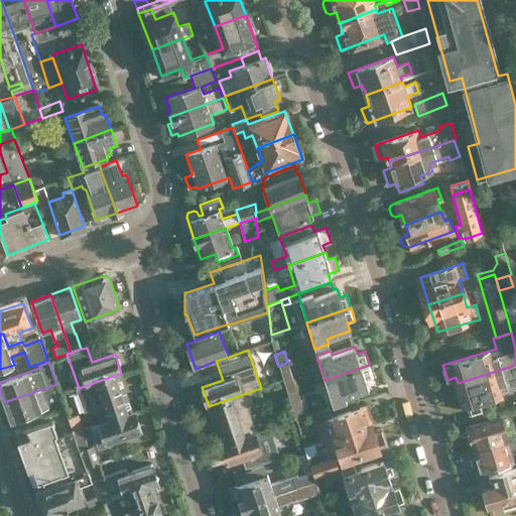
[(288,362),(278,366),(286,393),(296,390),(288,362)]
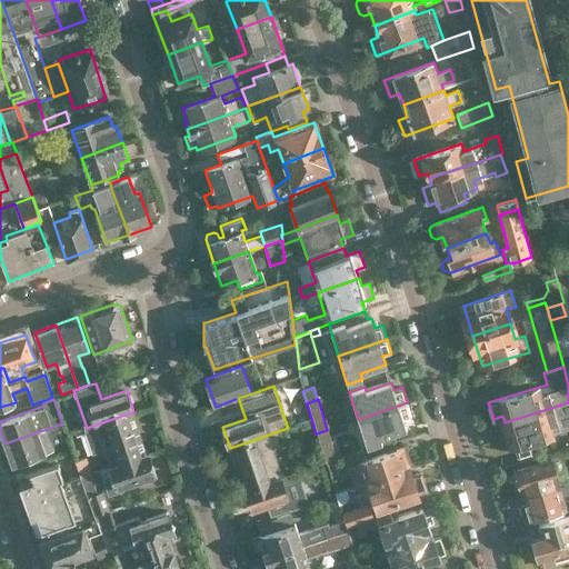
[(407,402),(358,419),(367,448),(382,442),(380,438),(406,429),(403,420),(411,417),(407,402)]
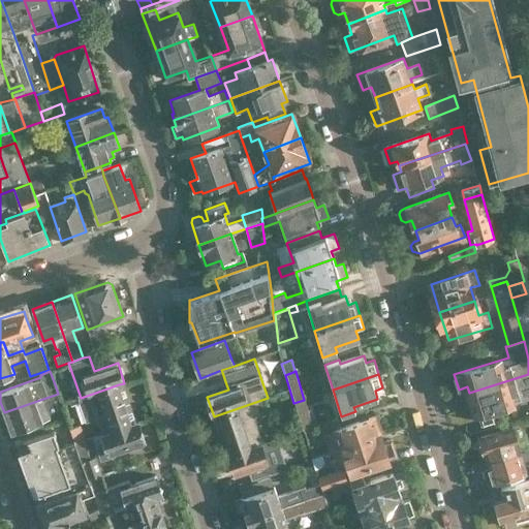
[(478,424),(494,418),(491,410),(521,401),(528,399),(528,374),(469,393),(478,424)]
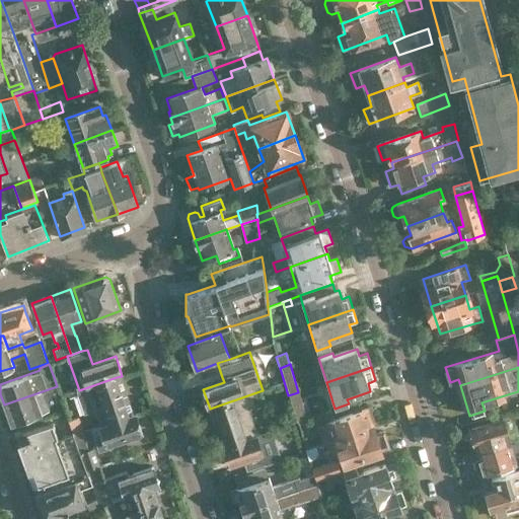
[(129,416),(117,378),(117,377),(79,390),(87,415),(96,412),(97,415),(101,425),(112,422),(129,416)]
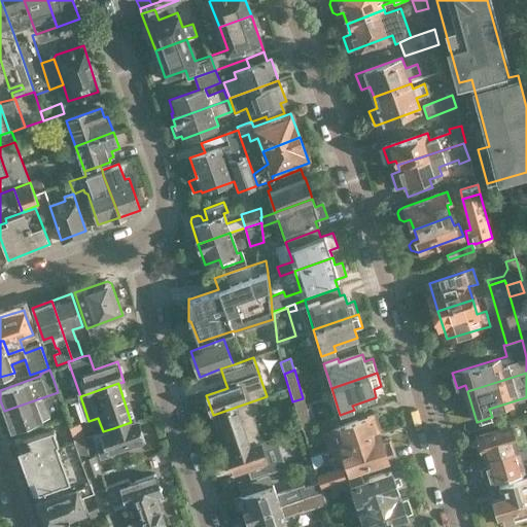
[(10,430),(49,416),(44,403),(60,397),(58,392),(4,411),(10,430)]
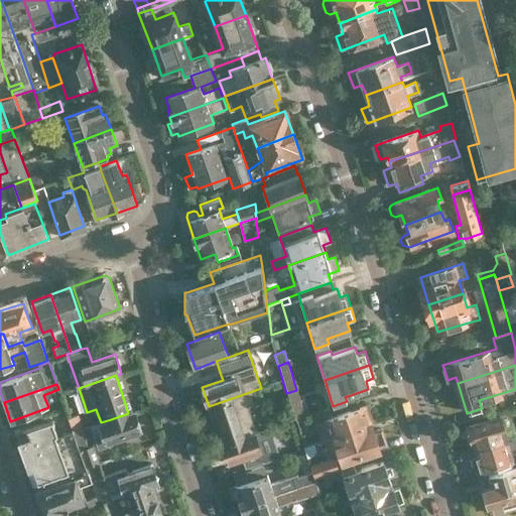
[(71,388),(59,392),(61,399),(73,395),(71,388)]
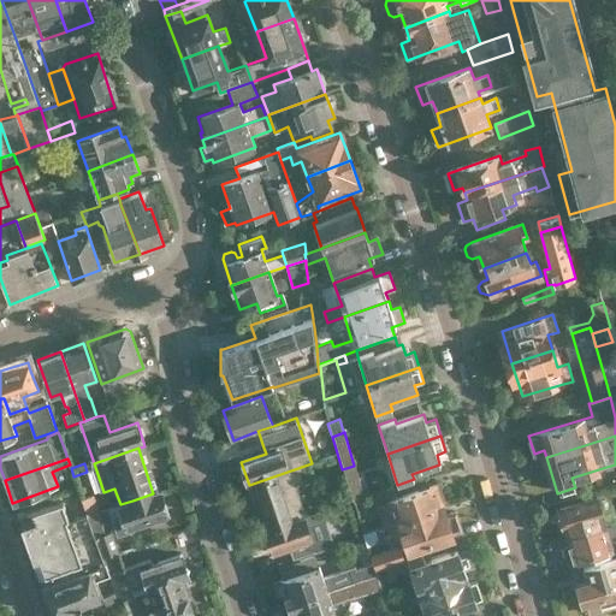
[(264,531),(306,516),(295,484),(312,478),(308,465),(249,485),(264,531)]
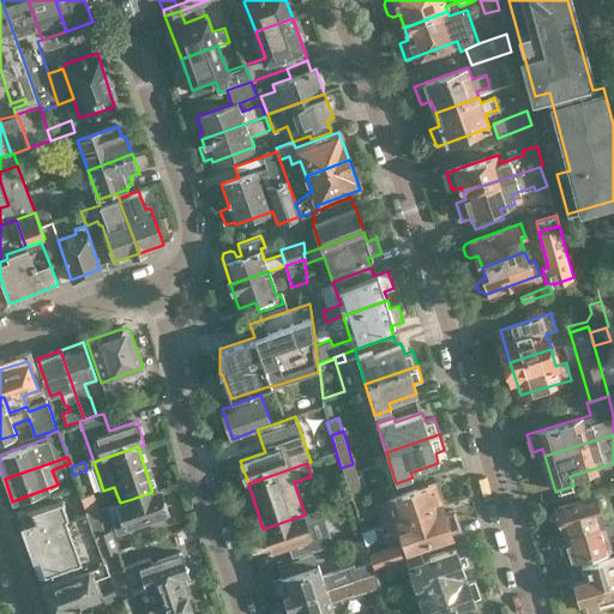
[(354,500),(365,497),(357,476),(347,480),(354,500)]
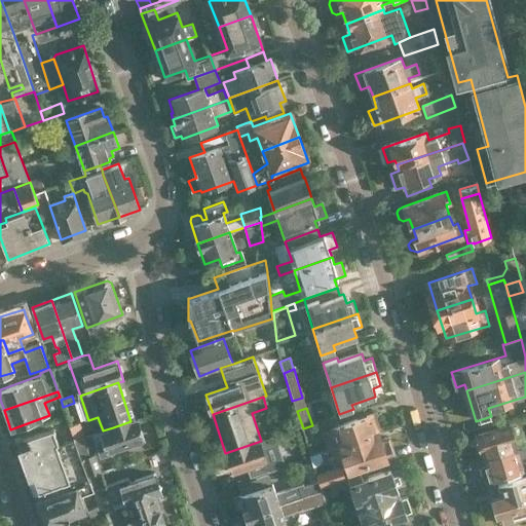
[(330,448),(377,431),(371,414),(322,431),(328,449),(330,448)]
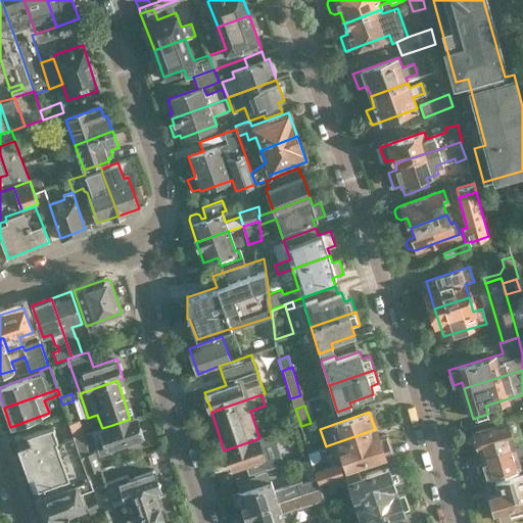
[(325,423),(335,419),(333,414),(323,417),(325,423)]
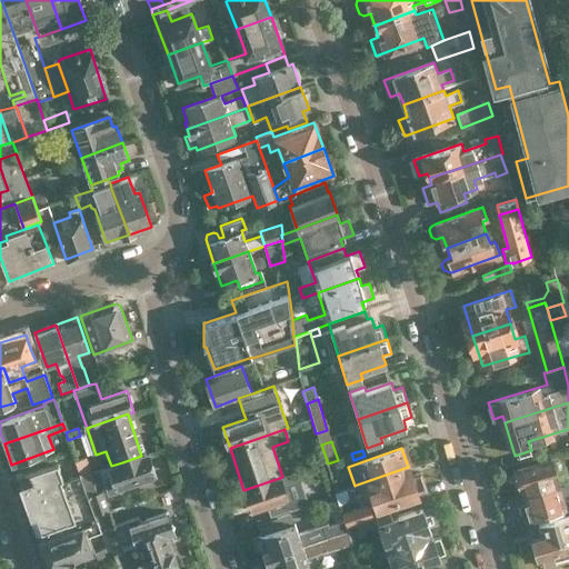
[(141,456),(122,462),(111,466),(113,473),(103,477),(109,495),(125,489),(122,485),(155,475),(148,453),(141,456)]
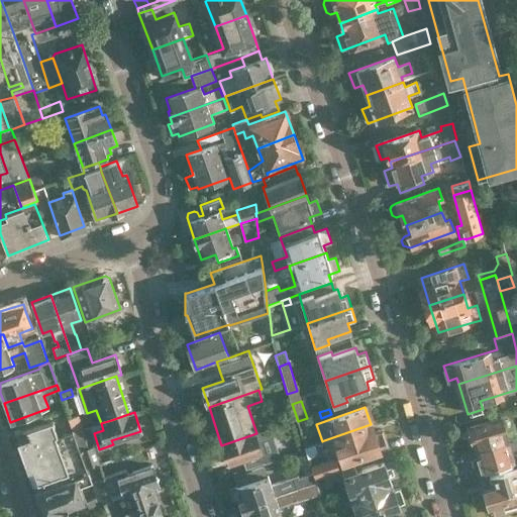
[(476,448),(516,436),(516,435),(516,436),(511,417),(502,419),(502,417),(464,428),(469,441),(474,440),(476,448)]
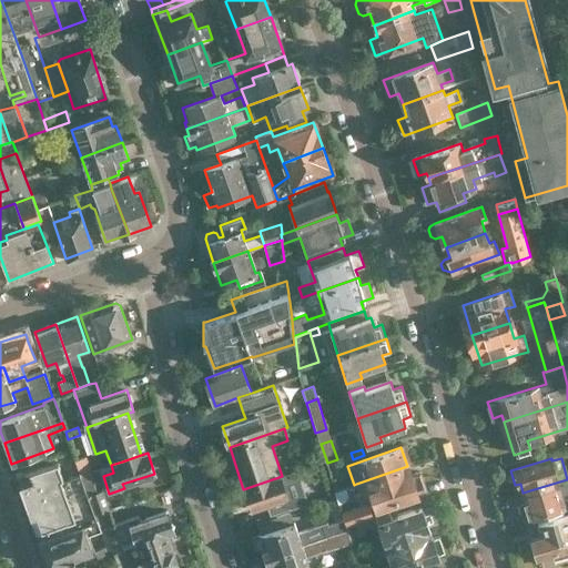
[(92,473),(87,459),(77,463),(80,470),(82,477),(90,474),(92,473)]
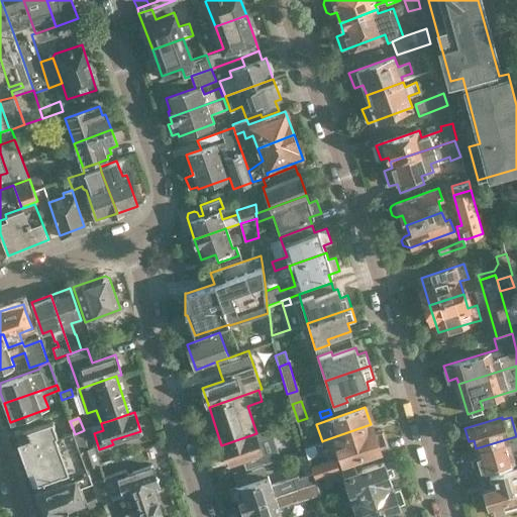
[(37,493),(89,474),(87,468),(80,450),(75,434),(73,428),(57,434),(53,421),(16,434),(34,485),(47,480),(49,486),(36,491),(37,493)]
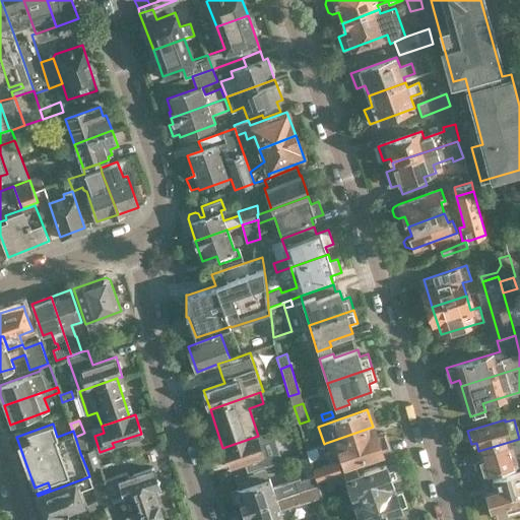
[(373,427),(326,443),(329,453),(338,450),(343,464),(389,448),(384,433),(376,435),(373,427)]
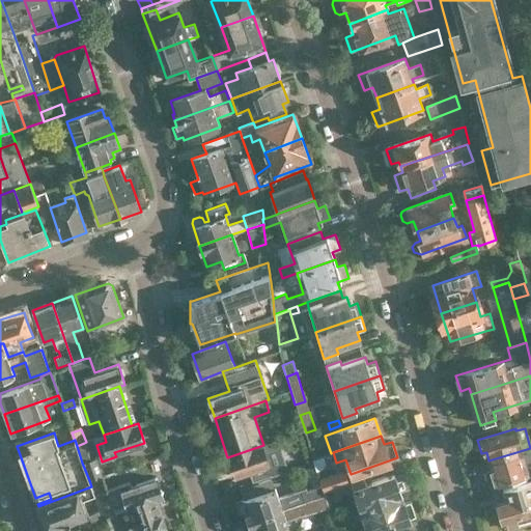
[(263,445),(227,457),(233,477),(263,467),(267,477),(283,472),(273,442),(263,445)]
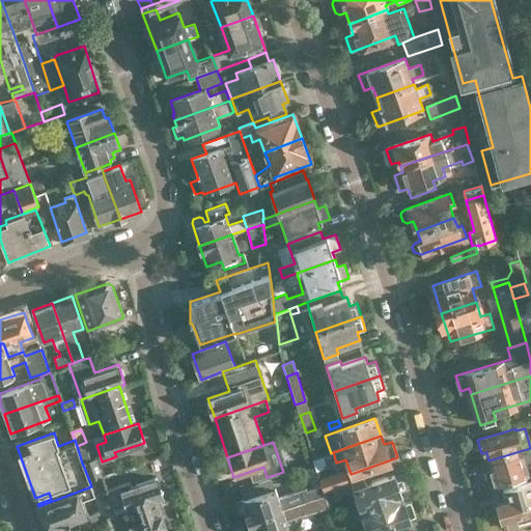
[(77,446),(82,463),(90,459),(84,443),(77,446)]
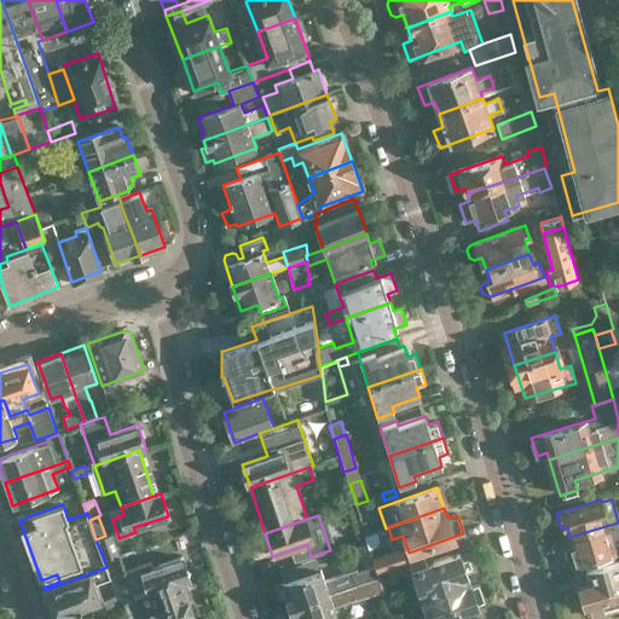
[(618,522),(570,537),(573,548),(567,549),(572,565),(615,551),(612,539),(618,537),(618,522)]
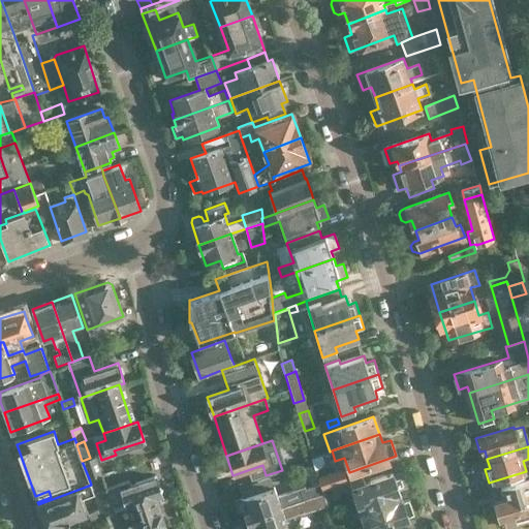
[(82,461),(89,478),(102,473),(96,456),(90,458),(82,461)]
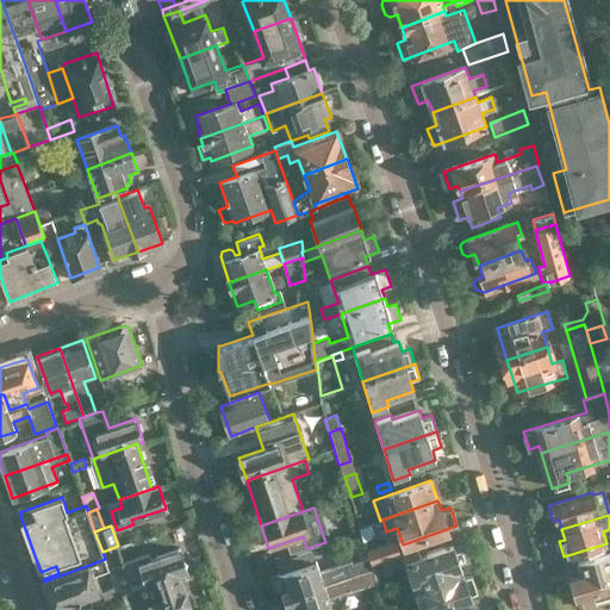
[(369,558),(372,565),(400,554),(396,540),(367,549),(369,558)]
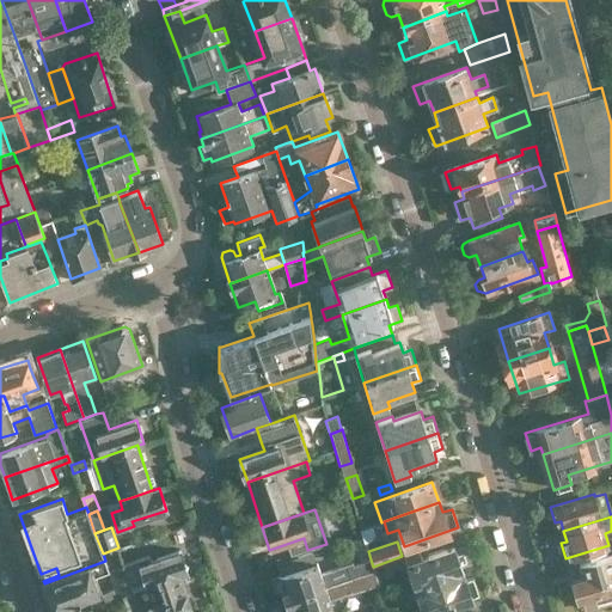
[(416,591),(463,574),(460,567),(470,564),(465,549),(456,552),(454,549),(422,561),(418,550),(404,555),(416,591)]
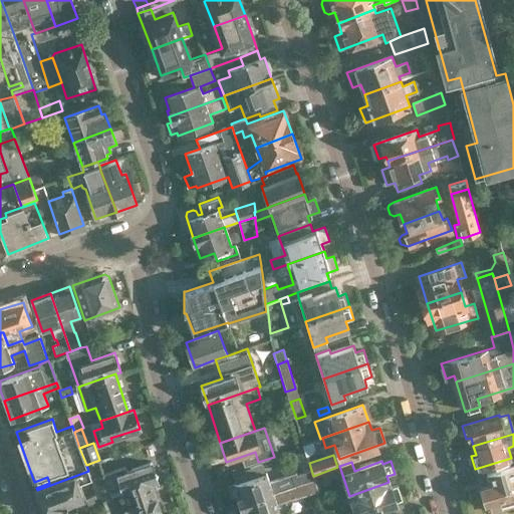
[(134,490),(151,484),(157,482),(151,464),(121,473),(120,470),(107,474),(112,490),(121,487),(123,492),(123,493),(134,490)]
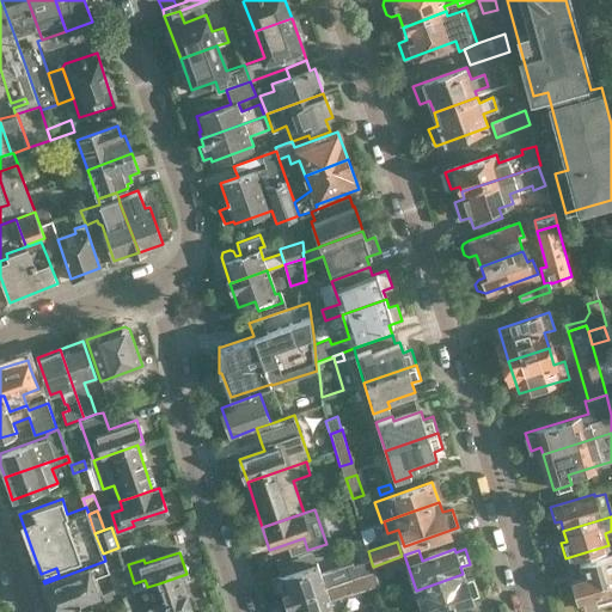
[(320,575),(313,552),(277,563),(282,576),(280,577),(273,580),(277,594),(285,592),(287,601),(375,571),(373,567),(371,560),(354,565),(353,564),(320,575)]
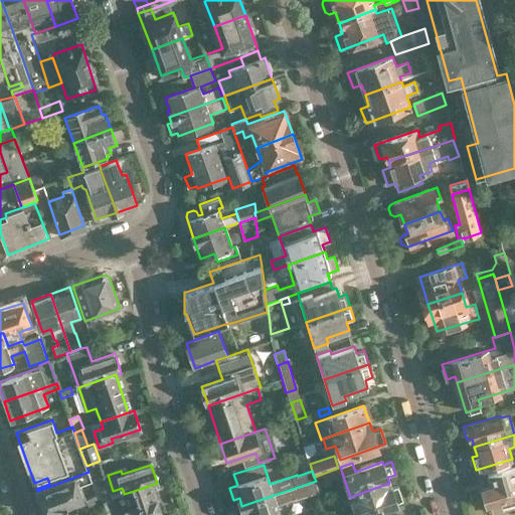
[(491,489),(484,492),(487,505),(490,504),(493,514),(504,510),(501,501),(514,496),(514,468),(487,477),(491,489)]
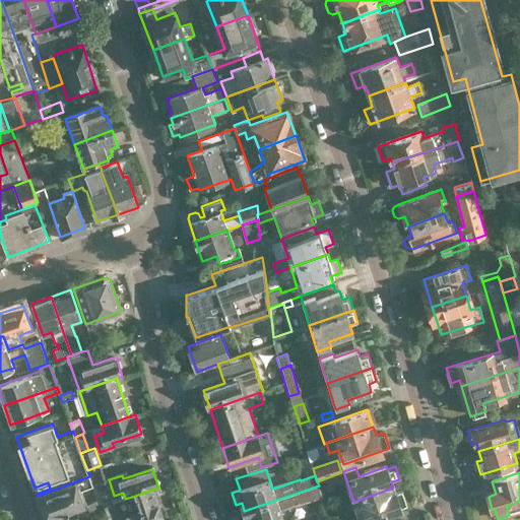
[(98,501),(92,484),(89,476),(38,496),(46,519),(76,508),(98,501)]
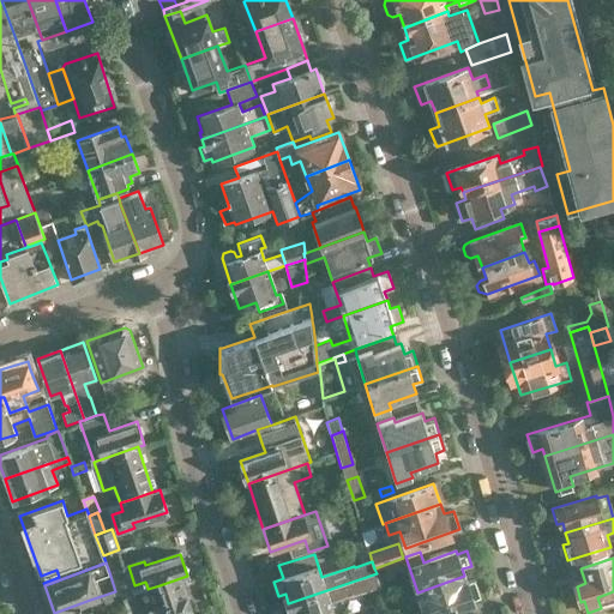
[(133,595),(124,567),(109,572),(119,600),(130,596),(133,595)]
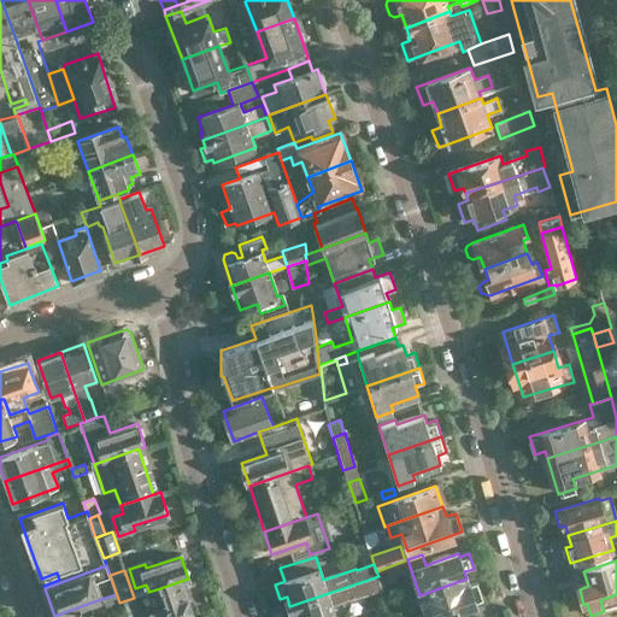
[(378,576),(289,606),(292,612),(285,615),(285,616),(329,616),(335,616),(331,606),(382,589),(378,576)]
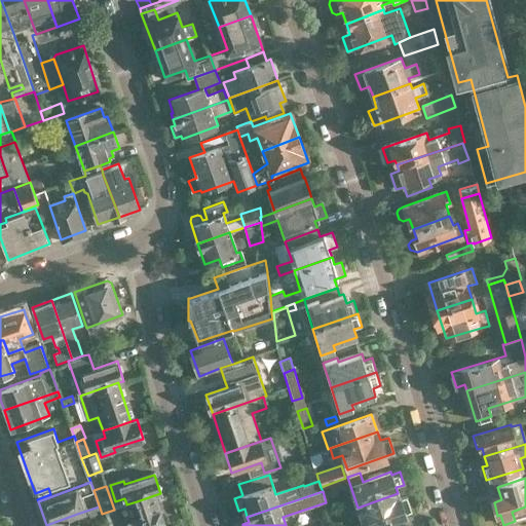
[(398,493),(358,508),(364,525),(376,525),(406,516),(405,514),(413,511),(409,497),(401,500),(398,493)]
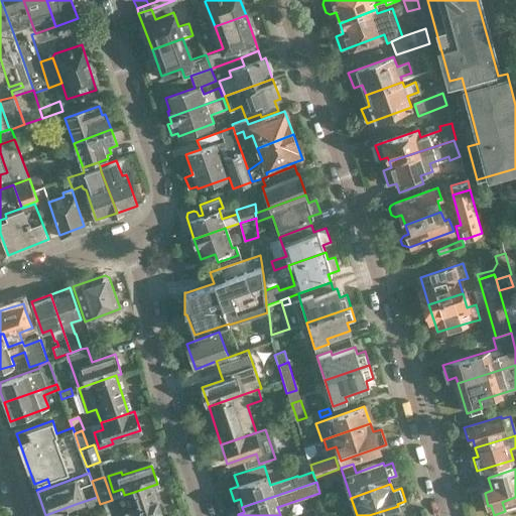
[(161,515),(151,486),(134,492),(124,495),(124,494),(119,496),(125,515),(161,515)]
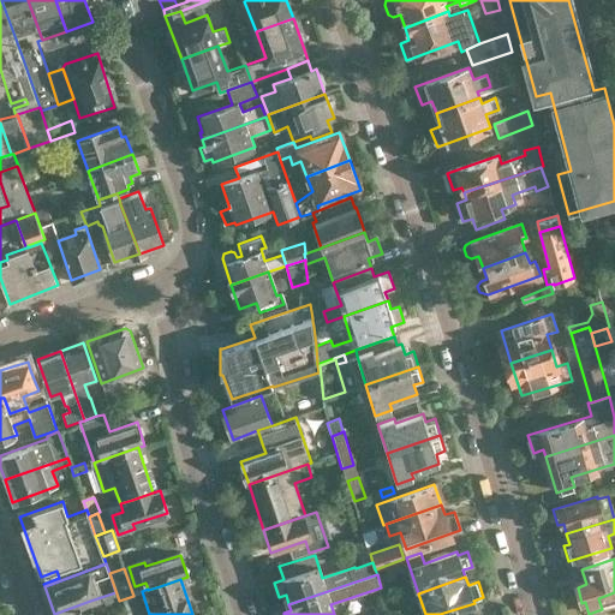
[(123,614),(118,601),(118,599),(115,592),(90,601),(93,610),(91,610),(91,611),(82,614),(123,614)]
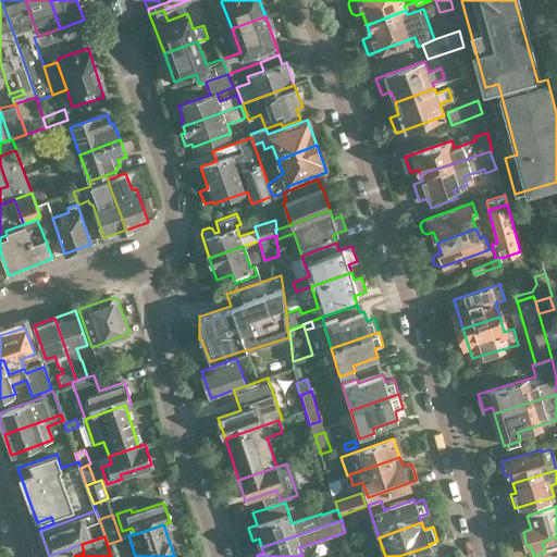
[(118,541),(108,544),(107,544),(111,556),(113,556),(122,554),(118,541)]
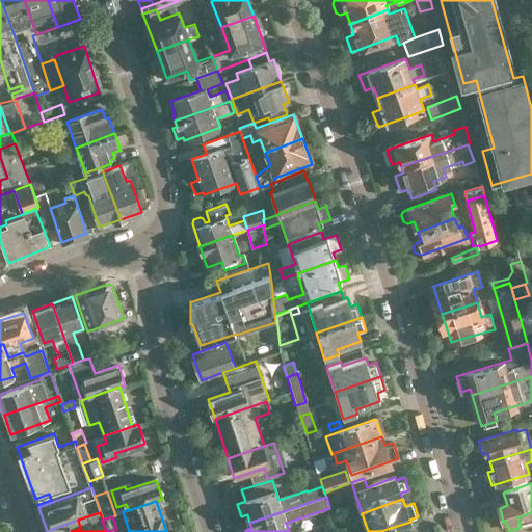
[(336,531),(333,520),(322,524),(325,531),(336,531)]
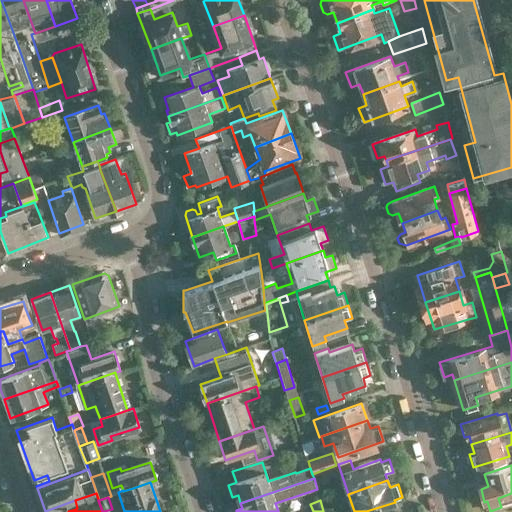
[(348,511),(346,511),(329,511),(325,500),(322,502),(321,500),(320,500),(323,511),(348,511)]
